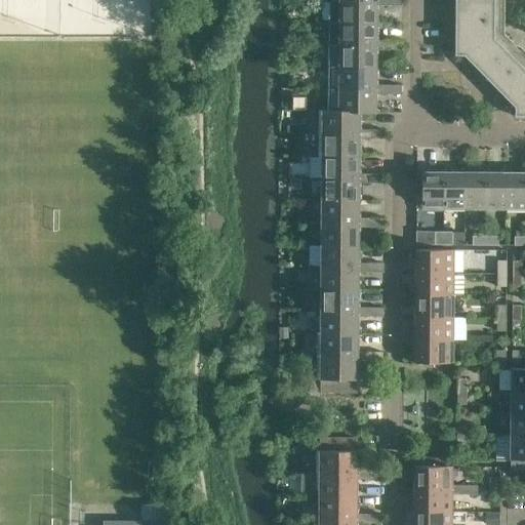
[(376,0),(375,0),(327,0),(328,22),(376,23),(376,5),(376,0)]
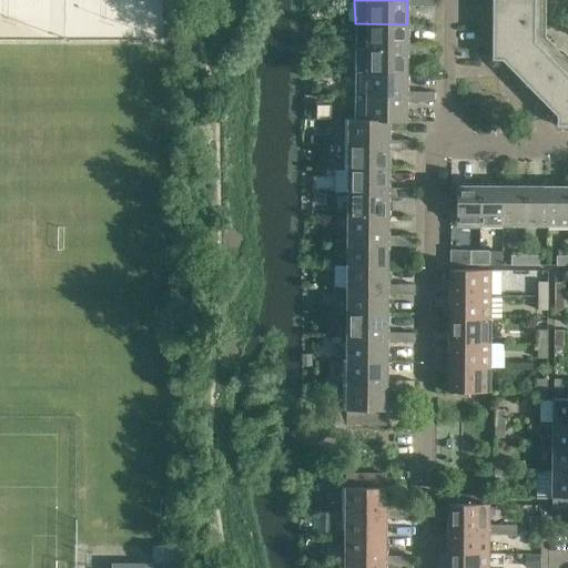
[(567,0),(492,0),(492,59),(503,59),(557,114),(557,124),(567,124),(567,0)]
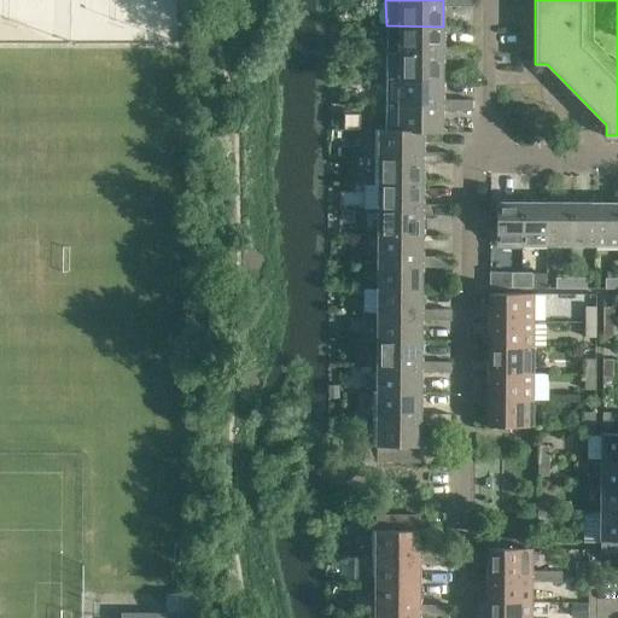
[(443,27),(386,25),(385,52),(443,52),(443,47),(443,27)]
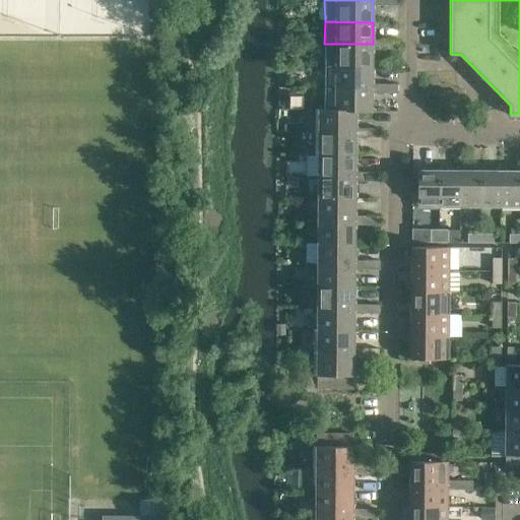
[(373,44),(373,49),(385,49),(385,40),(373,40),(373,44)]
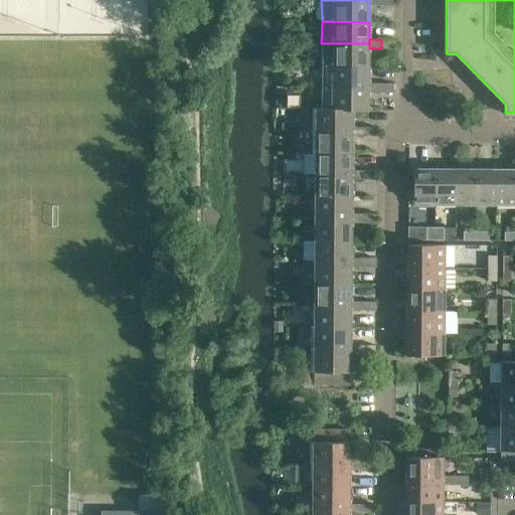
[(393,39),(381,39),(381,48),(393,48),(393,39)]
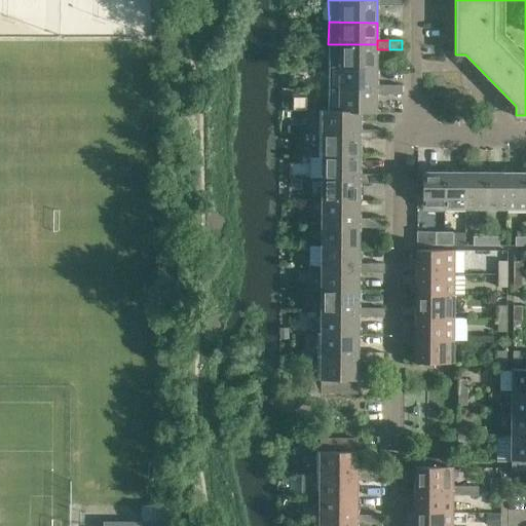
[(377,44),(328,44),(328,66),(376,67),(377,49),(377,44)]
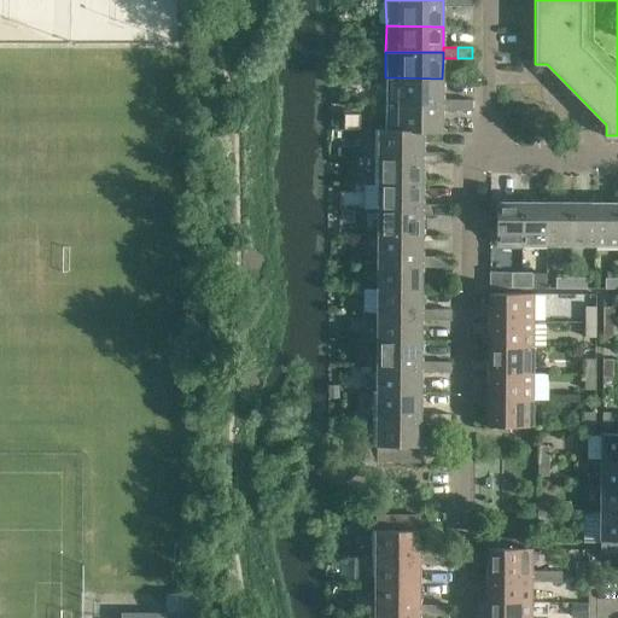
[(442,79),(385,77),(385,104),(442,104),(442,99),(442,79)]
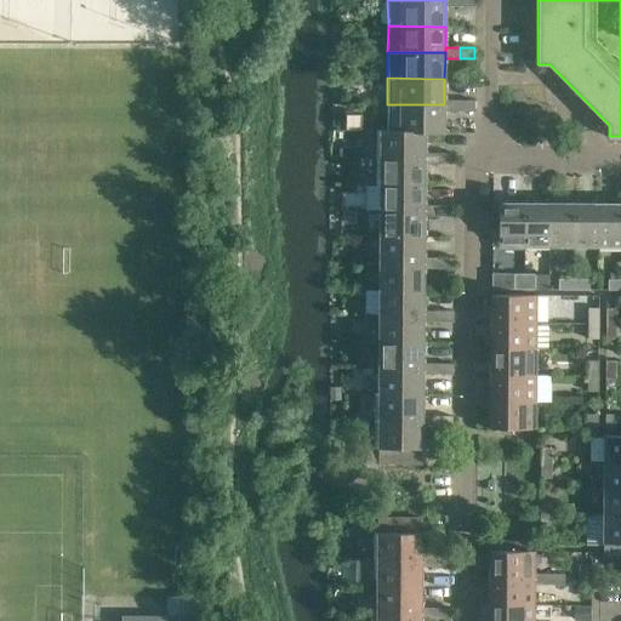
[(444,104),(444,110),(459,110),(459,100),(444,100),(444,104)]
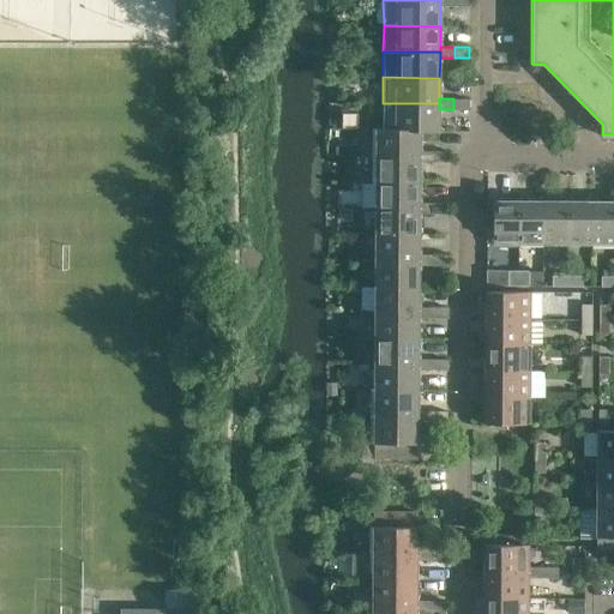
[(469,98),(453,98),(453,109),(469,109),(469,98)]
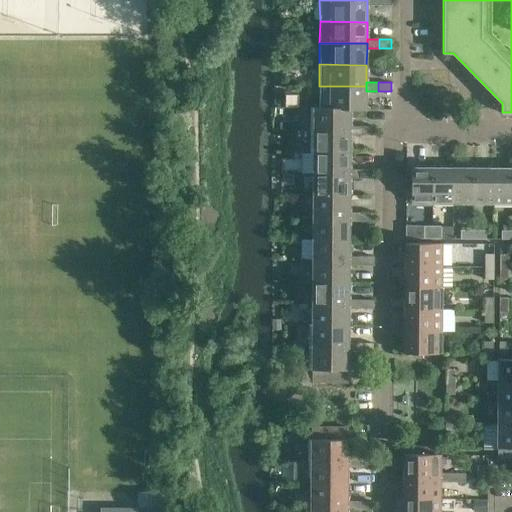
[(366,86),(319,86),(319,107),(340,107),(340,109),(350,109),(366,109),(366,91),(366,86)]
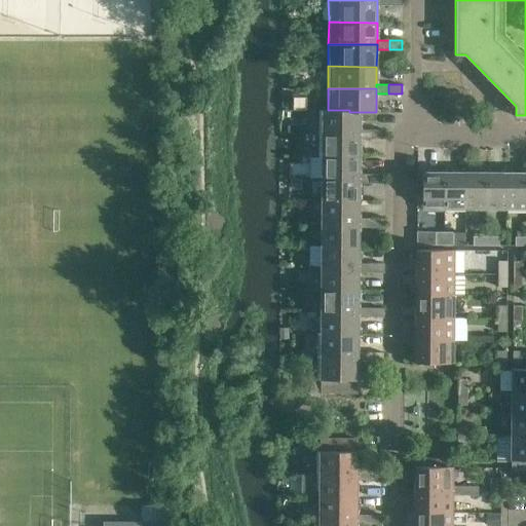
[(328,110),(320,110),(320,134),(360,134),(360,128),(360,112),(349,112),(349,110),(328,110)]
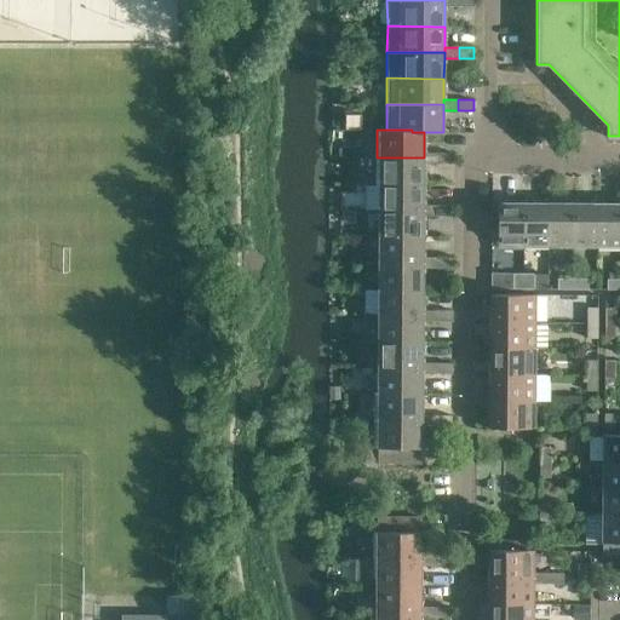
[(424,158),(424,164),(438,164),(438,151),(424,151),(424,158)]
